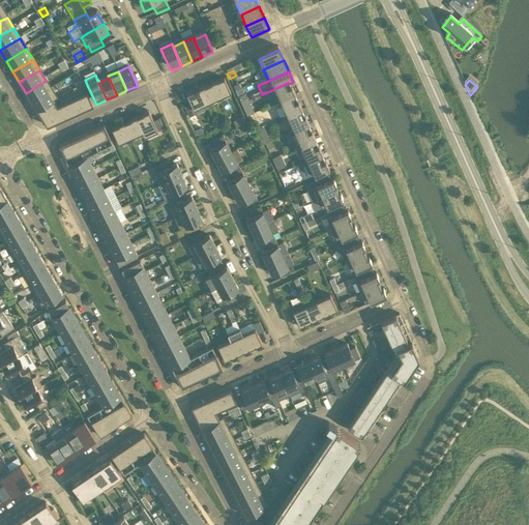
[(52,91),(46,81),(26,93),(32,104),(52,91)]
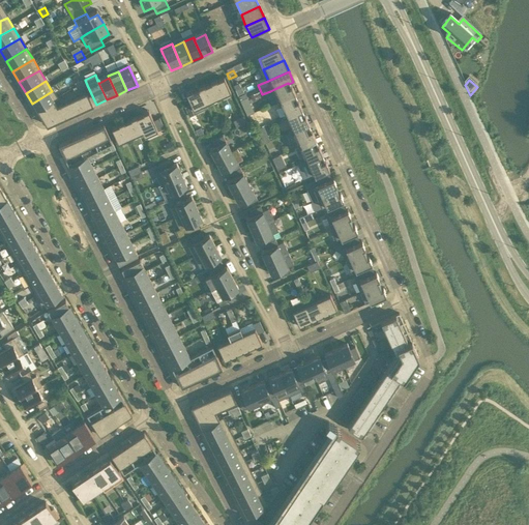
[(211,87),(211,88),(212,88),(218,103),(231,96),(225,82),(217,85),(217,84),(211,87)]
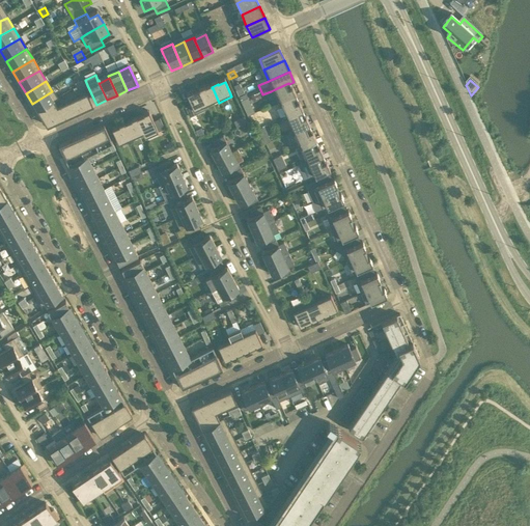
[(278,107),(280,106),(296,99),(297,99),(293,89),(291,89),(289,84),(288,83),(275,89),(271,91),(278,107)]
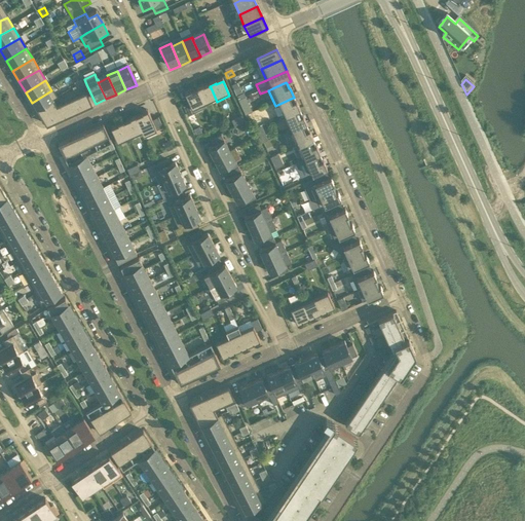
[(204,107),(217,102),(211,87),(210,87),(204,89),(203,88),(197,91),(198,92),(204,107)]
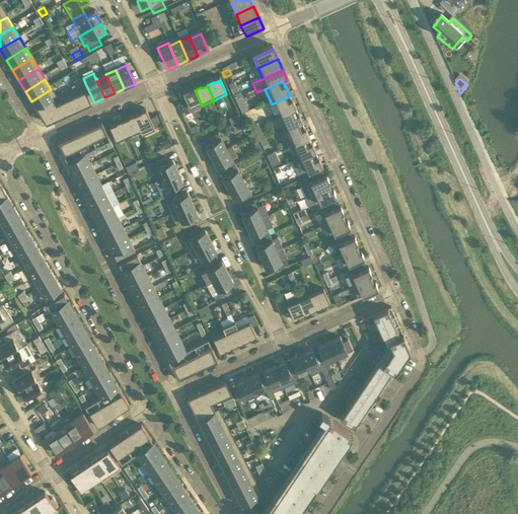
[(31,101),(38,112),(53,102),(58,99),(51,89),(31,101)]
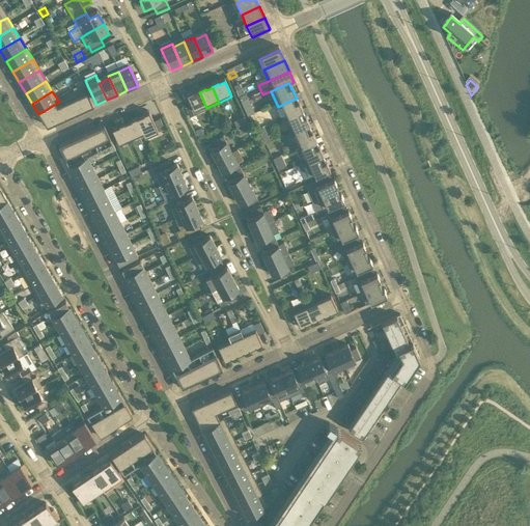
[(243,91),(236,94),(239,100),(240,102),(246,99),(243,91)]
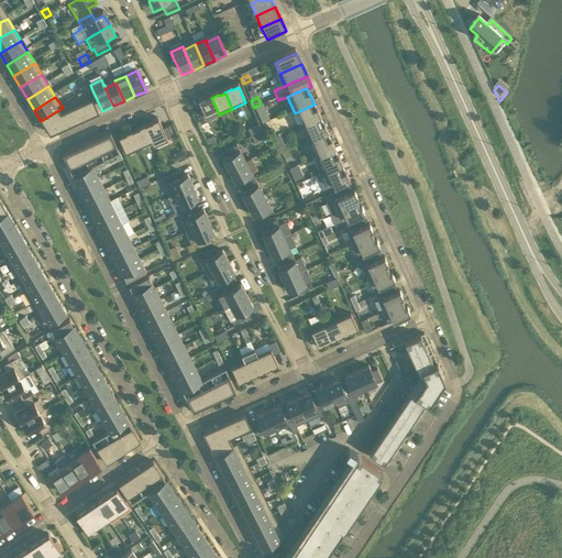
[(204,115),(197,118),(201,129),(208,126),(221,120),(219,115),(212,99),(206,102),(205,101),(198,105),(204,115)]
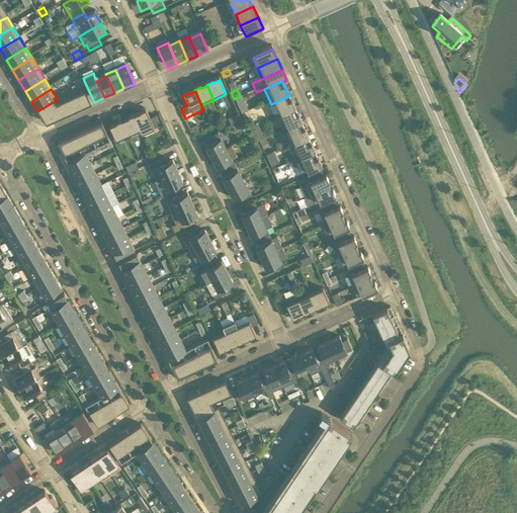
[(57,108),(53,102),(37,111),(47,126),(91,106),(87,98),(85,95),(57,108)]
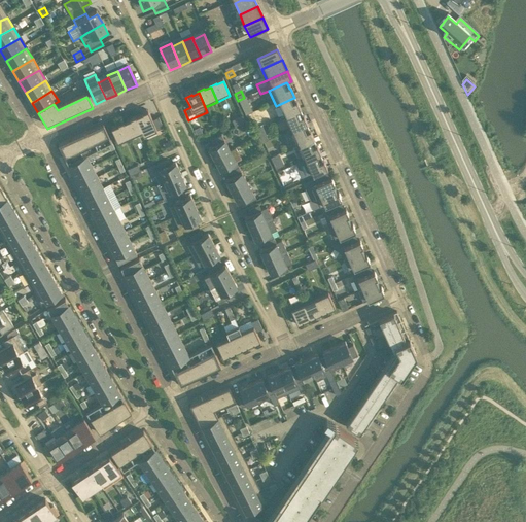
[(284,120),(287,119),(301,113),(302,112),(296,103),(295,104),(293,98),(278,105),(284,120)]
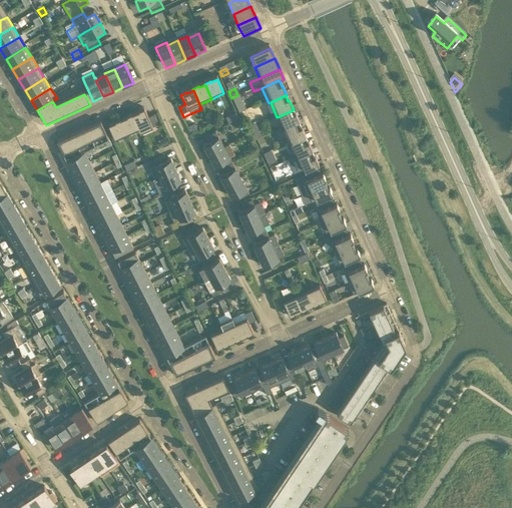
[(240,98),(233,101),(240,115),(247,112),(240,98)]
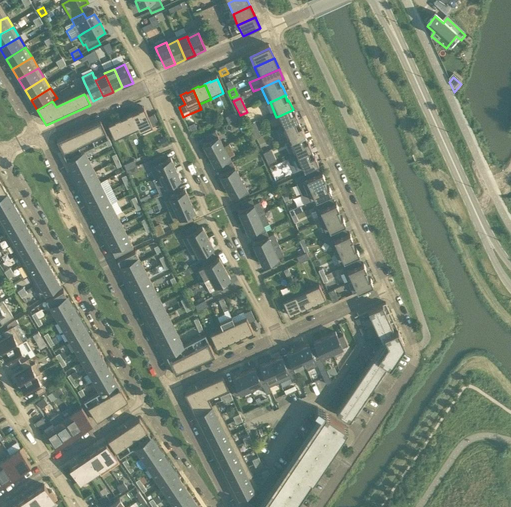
[(279,116),(285,129),(285,130),(298,124),(299,124),(295,115),(294,115),(292,110),(279,116)]
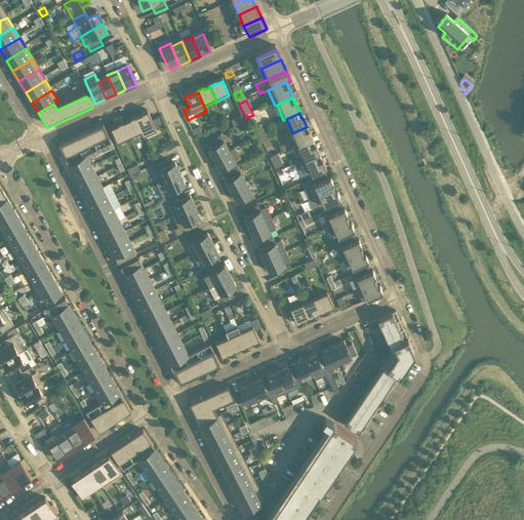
[(143,117),(136,120),(135,120),(143,134),(142,134),(144,140),(163,131),(159,121),(153,123),(148,114),(142,117),(143,117)]
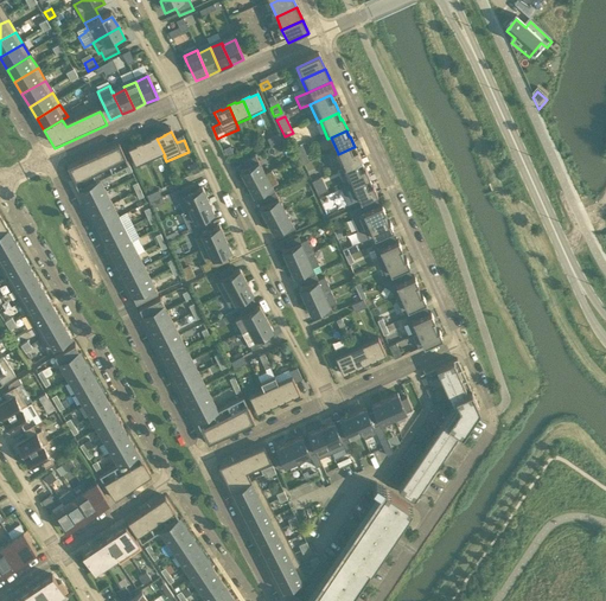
[(151,162),(164,155),(165,155),(157,139),(158,139),(157,138),(150,141),(151,142),(144,146),(151,162)]
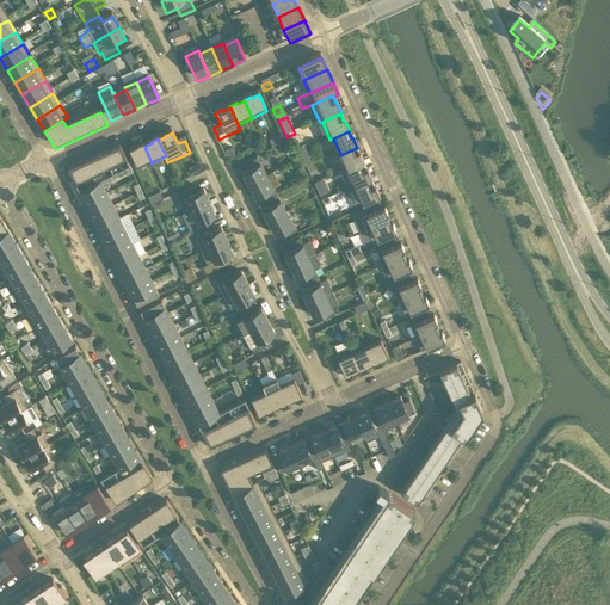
[(285,146),(282,139),(270,144),(273,152),(285,146)]
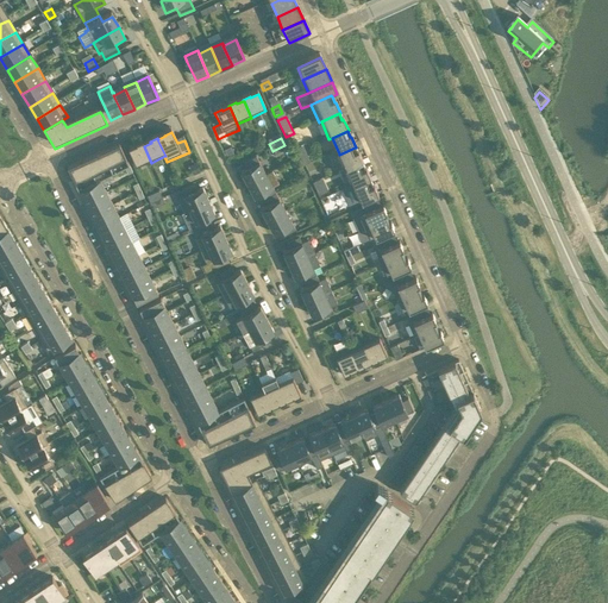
[(137,169),(151,163),(144,146),(144,145),(137,148),(137,149),(129,152),(137,169)]
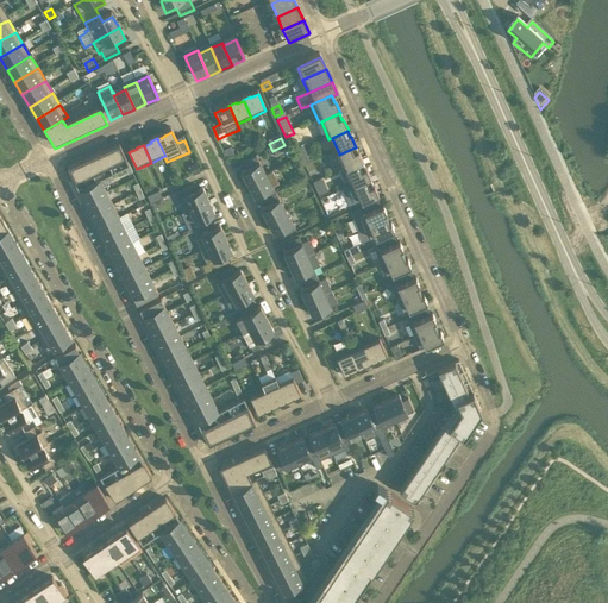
[(130,169),(120,148),(102,156),(114,177),(125,171),(130,169)]
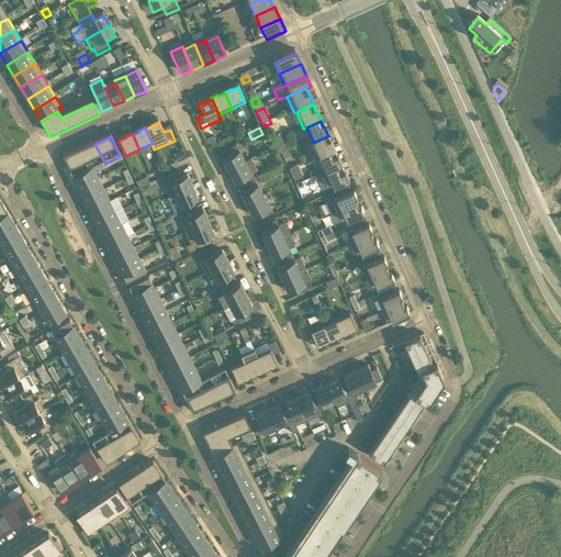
[(331,143),(327,136),(313,143),(313,142),(311,143),(317,159),(335,152),(335,153),(336,152),(332,142),(331,143)]
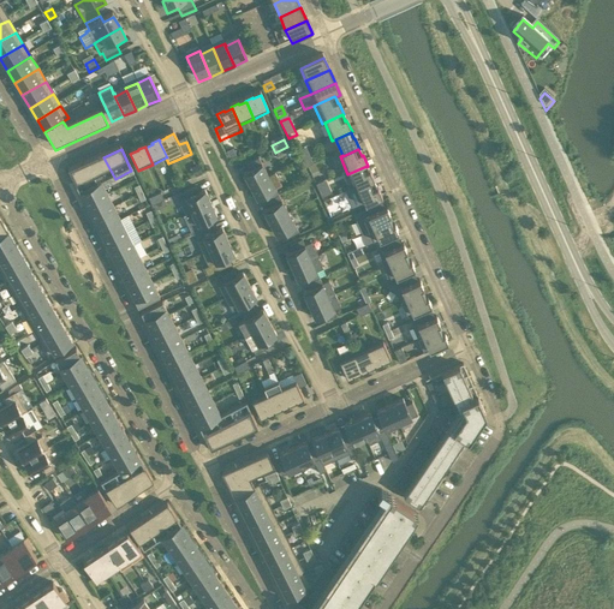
[(307,151),(298,155),(302,163),(311,160),(307,151)]
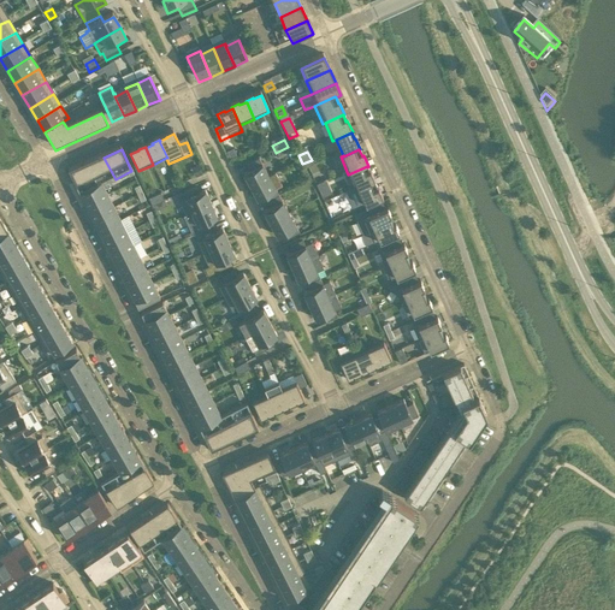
[(235,153),(228,157),(231,163),(237,160),(235,153)]
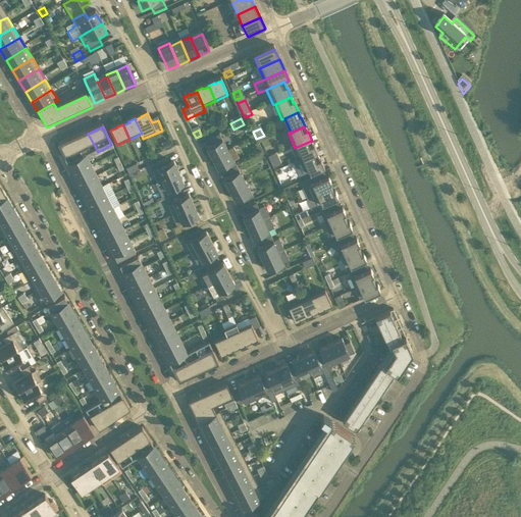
[(83,160),(87,158),(98,152),(88,134),(73,141),(83,160)]
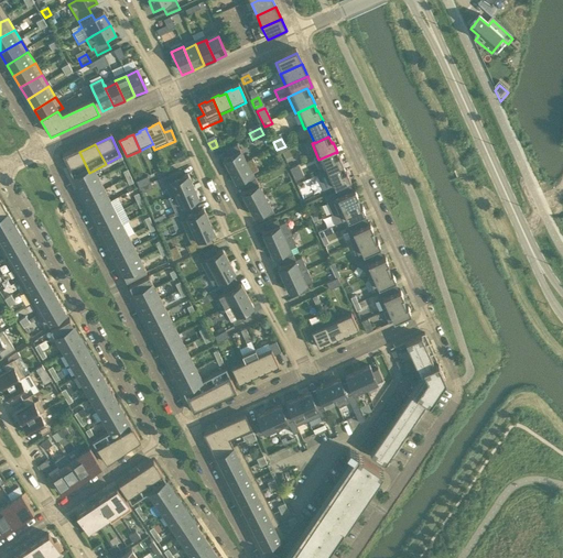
[(224,163),(230,175),(247,165),(238,149),(227,154),(230,160),(224,163)]
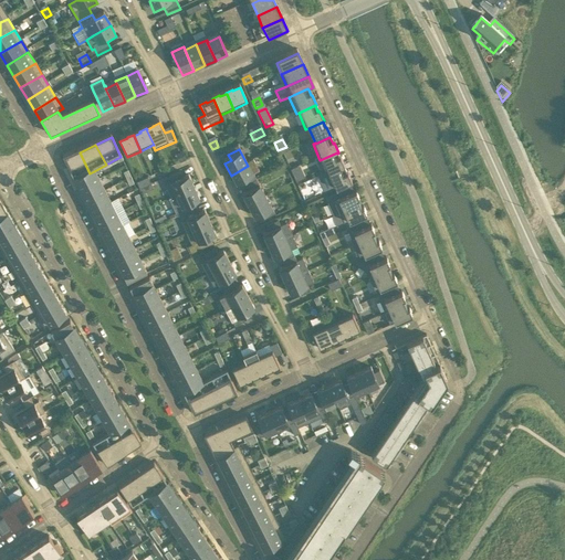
[(90,173),(80,152),(63,159),(74,181),(90,173)]
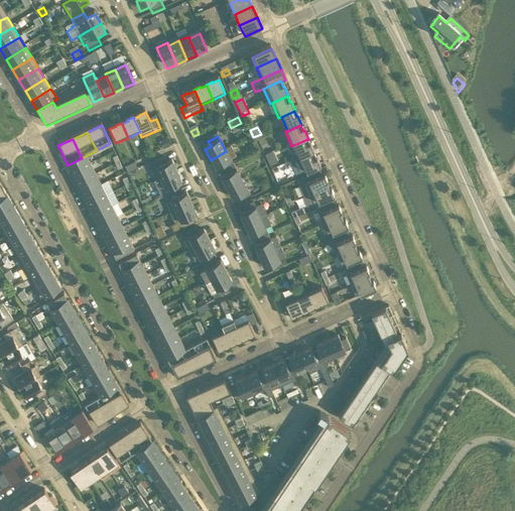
[(291,146),(284,150),(290,164),(298,161),(313,154),(314,154),(310,145),(309,145),(307,140),(307,139),(291,146)]
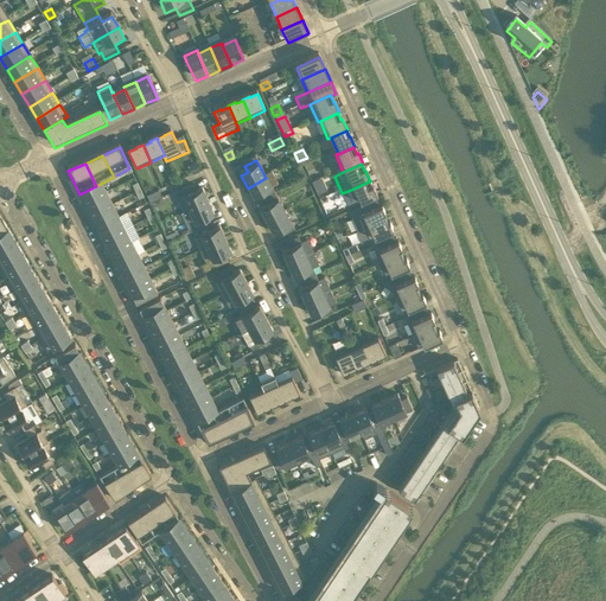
[(272,174),(266,178),(248,189),(255,200),(261,197),(263,203),(275,197),(273,191),(279,187),(272,174)]
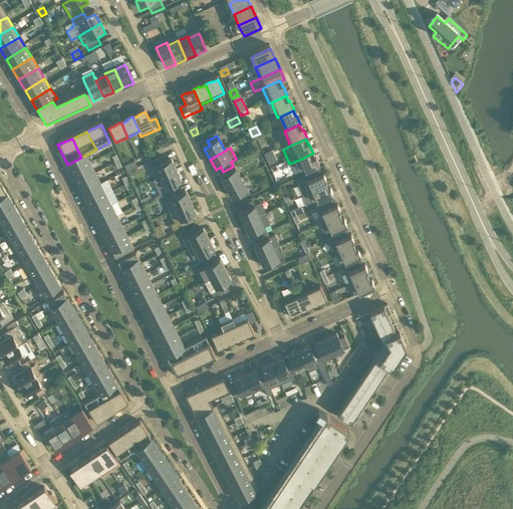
[(273,154),(265,156),(269,167),(277,163),(273,154)]
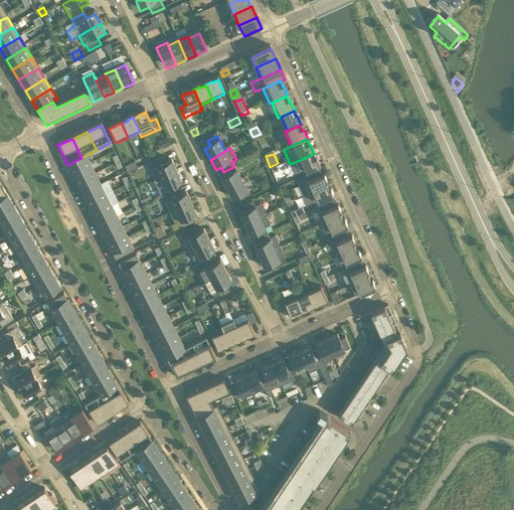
[(298,161),(290,164),(297,179),(305,175),(321,168),(317,159),(316,160),(313,154),(298,161)]
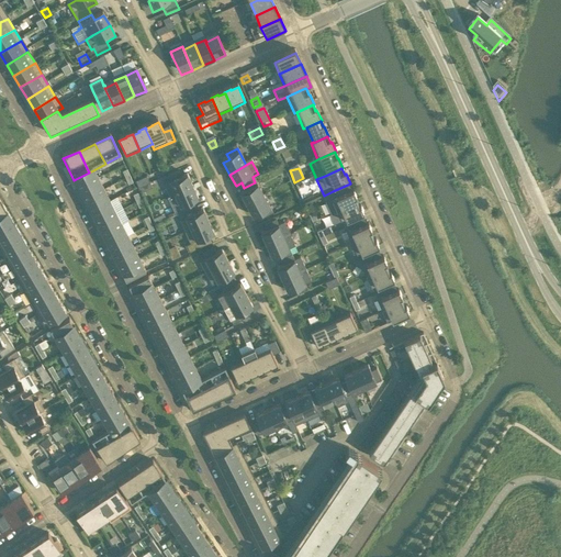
[(74,180),(79,192),(99,182),(93,170),(89,173),(74,180)]
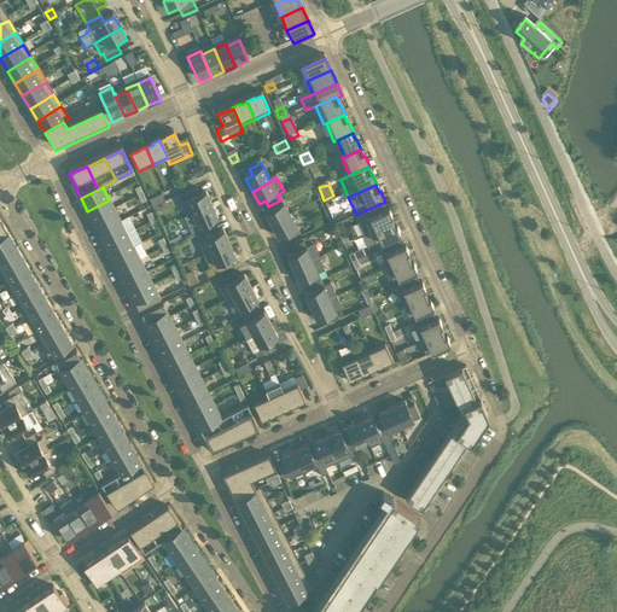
[(187,220),(213,209),(207,196),(201,198),(198,192),(185,198),(188,204),(181,207),(187,220)]
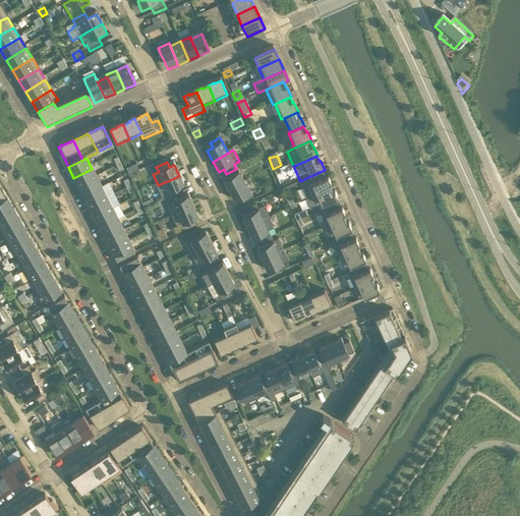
[(136,167),(126,171),(129,178),(139,173),(136,167)]
